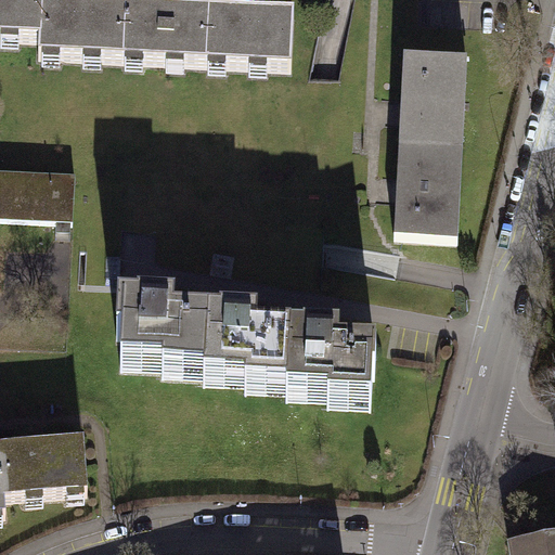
[(0,0),(0,43),(40,46),(41,46),(43,8),(46,8),(46,0),(0,0)]
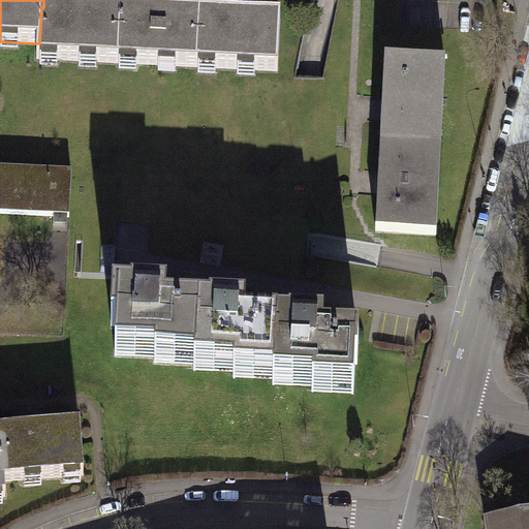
[(37,60),(119,64),(121,11),(43,7),(41,7),(39,43),(38,43),(37,60)]
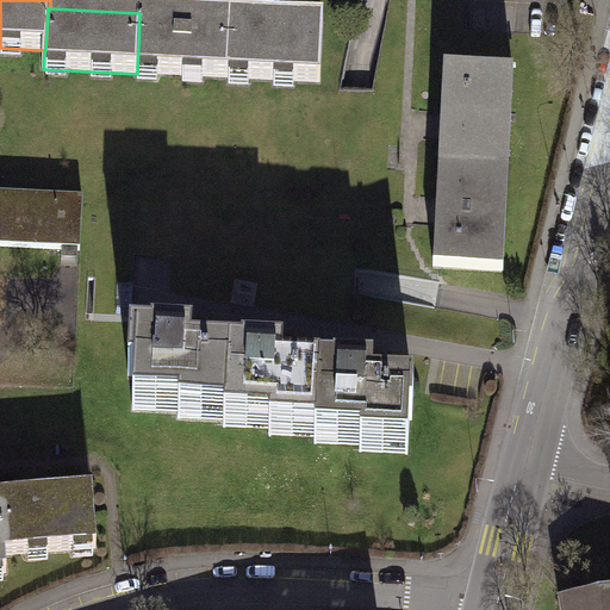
[(137,74),(228,78),(231,18),(139,13),(137,74)]
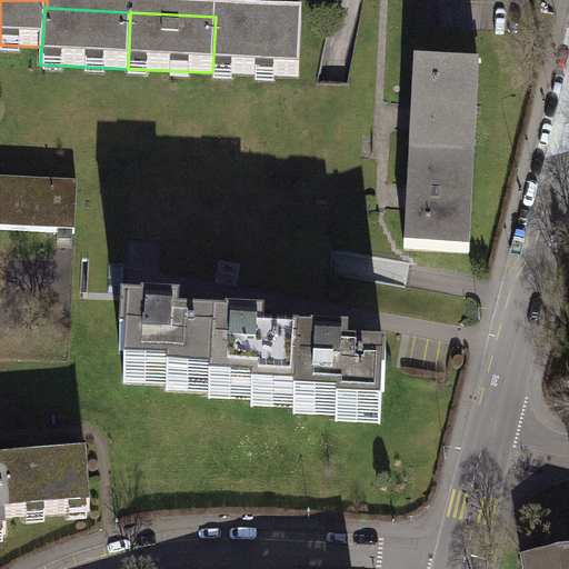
[(302,21),(216,17),(212,72),(299,77),(302,21)]
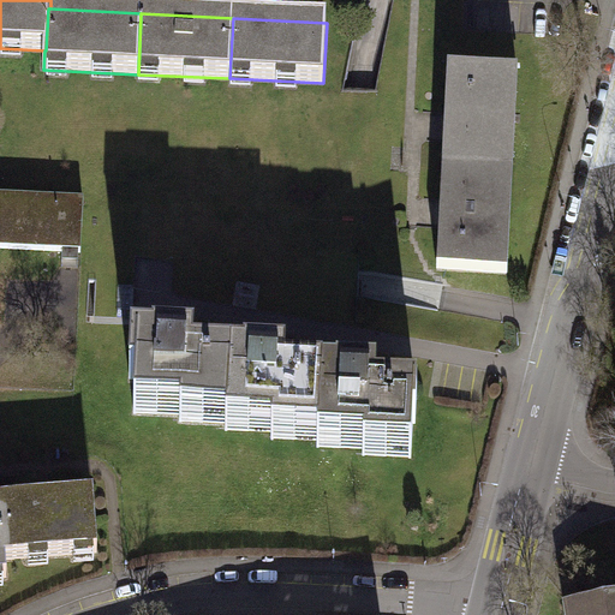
[(449,172),(505,174),(509,73),(455,71),(449,172)]
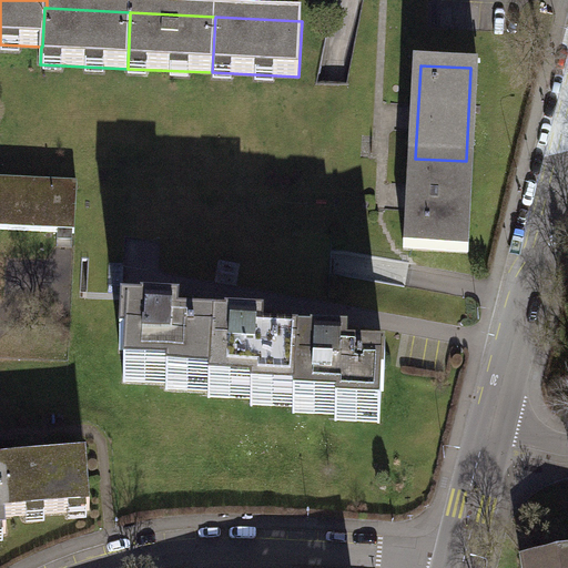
[(466,161),(415,159),(411,251),(462,253),(466,161)]
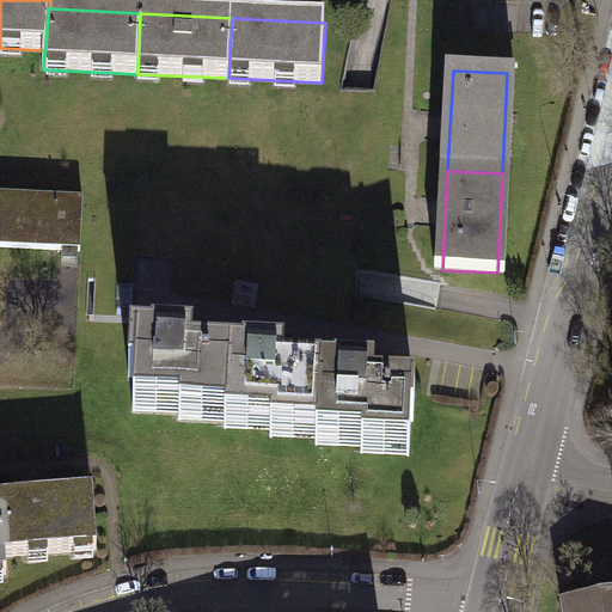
[(84,200),(0,195),(0,248),(62,251),(62,244),(81,245),(84,200)]
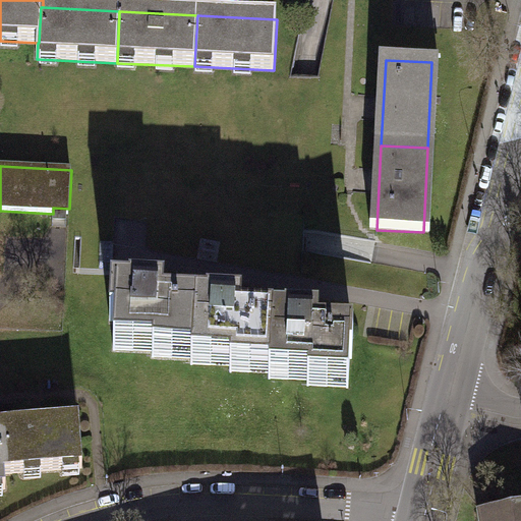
[(142,268),(141,292),(158,292),(164,293),(165,269),(142,268)]
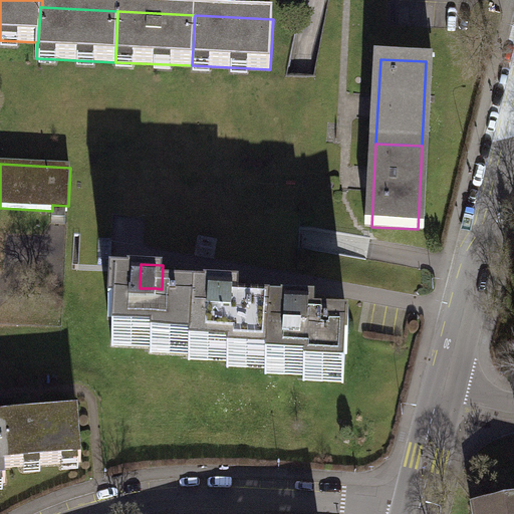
[(218,278),(216,302),(233,303),(238,303),(239,280),(218,278)]
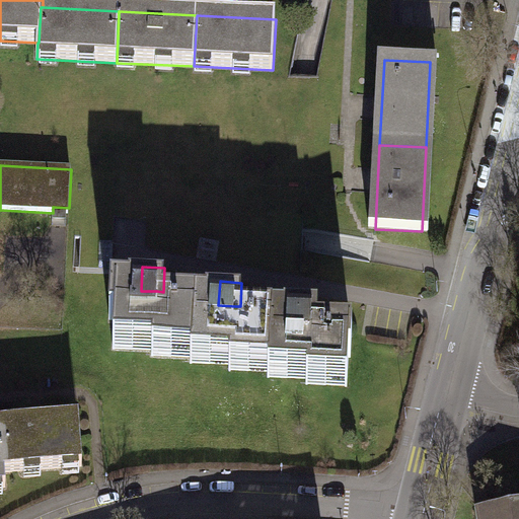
[(192,351),(195,305),(157,303),(157,291),(141,291),(141,298),(131,297),(131,291),(112,290),(109,321),(115,321),(114,349),(134,350),(134,343),(153,344),(152,356),(172,357),(172,350),(192,351)]
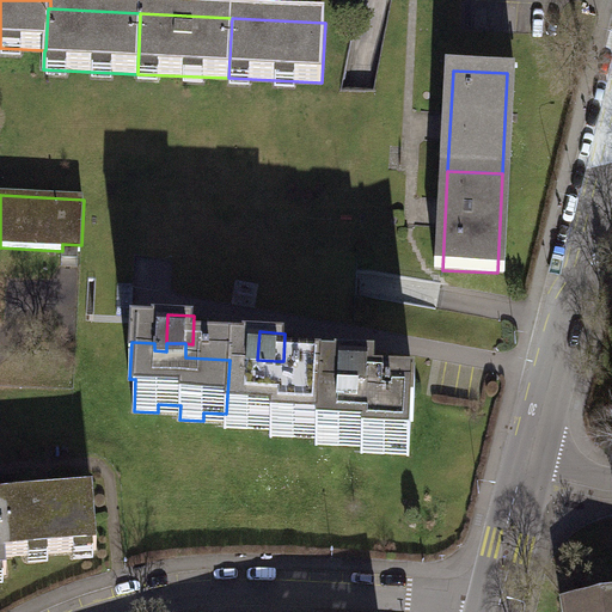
[(350,348),(349,377),(367,377),(375,378),(377,349),(350,348)]
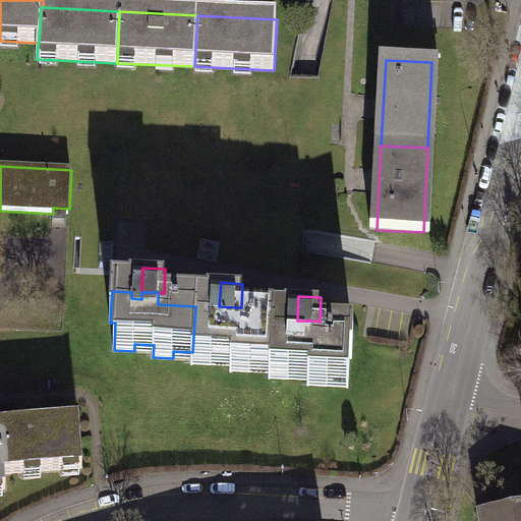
[(270,367),(273,321),(235,319),(236,307),(219,306),(219,313),(209,312),(209,307),(195,306),(192,352),(192,365),(212,366),(212,359),(231,360),(230,371),(250,372),(251,366),(270,367)]
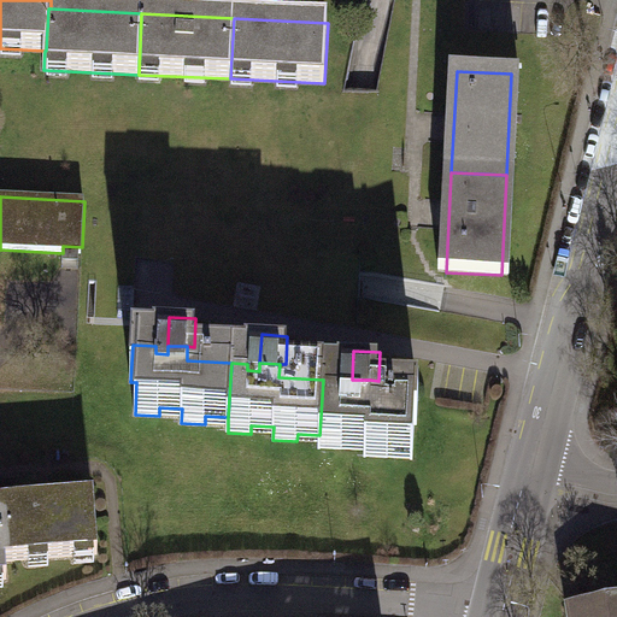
[(323,380),(319,435),(319,448),(342,450),(342,441),(365,442),(364,457),(388,458),(388,451),(413,452),(415,427),(418,427),(419,398),(370,395),(370,380),(352,380),(352,387),(340,387),(340,381),(323,380)]
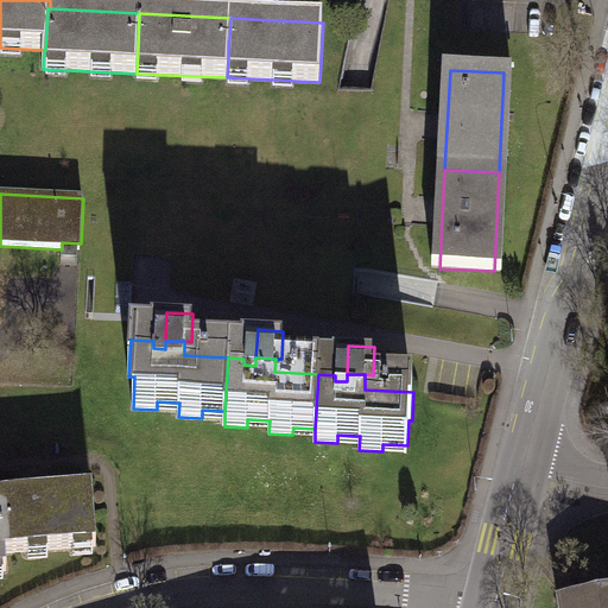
[(0,506),(1,514),(4,555),(96,548),(92,489),(0,495),(0,506)]
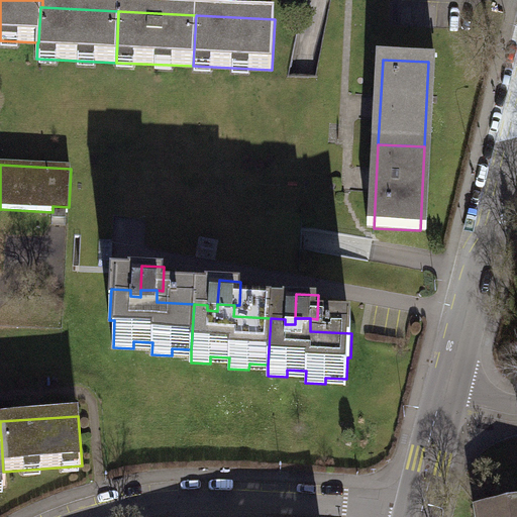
[(516,516),(516,507),(479,514),(479,516),(516,516)]
